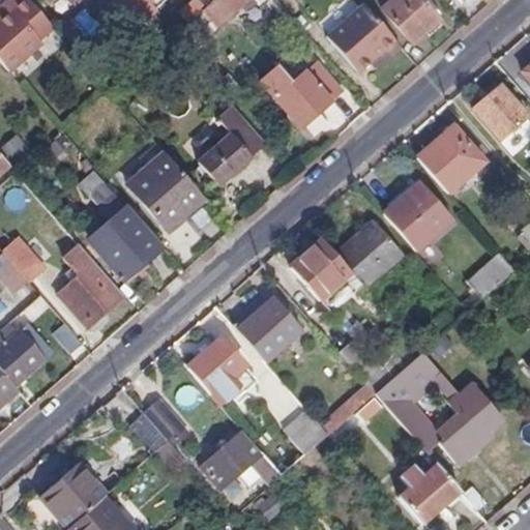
[(56,31),(28,0),(7,0),(5,2),(11,8),(0,18),(0,60),(9,71),(56,31)]
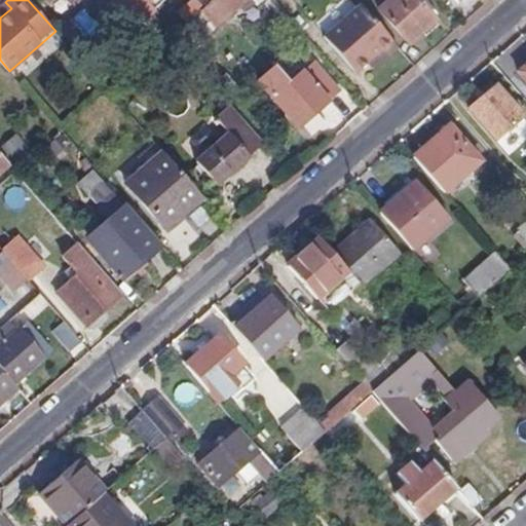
[(112,0),(134,24),(160,0),(112,0)]
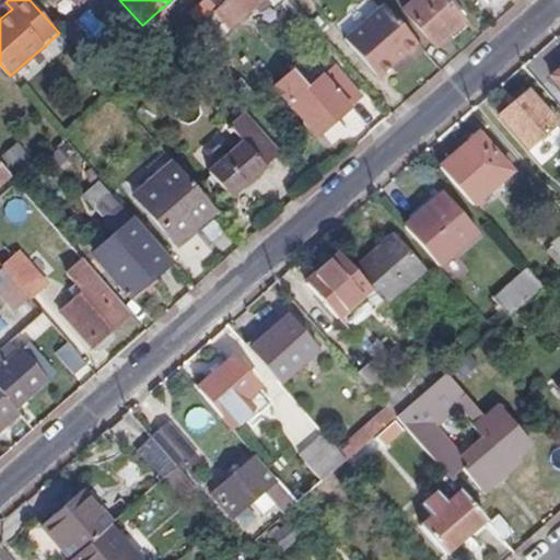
[(213,8),(218,4),(213,0),(202,0),(177,23),(185,33),(189,30),(213,8)]
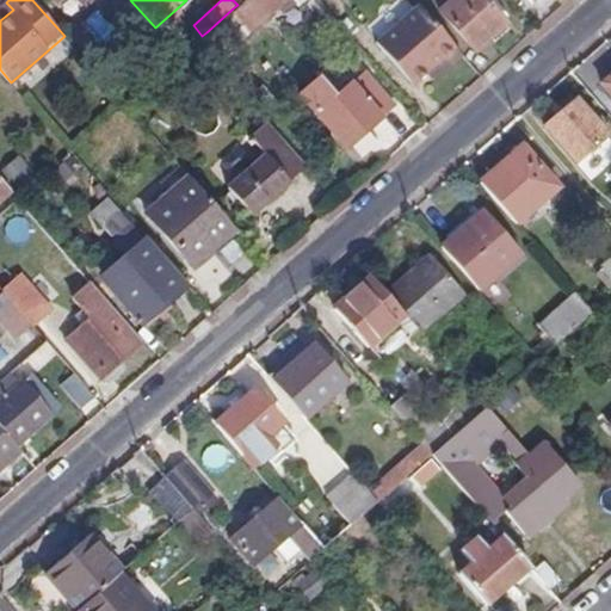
[(242,0),(238,5),(233,8),(251,29),(254,32),(290,0),(297,7),(306,0),(242,0)]
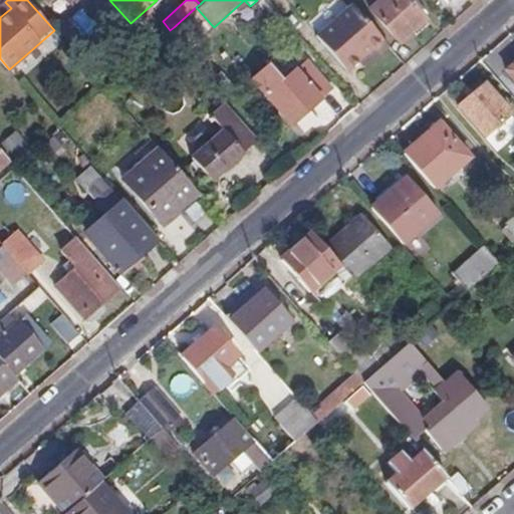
[(378,0),(369,9),(400,43),(427,19),(410,0),(378,0)]
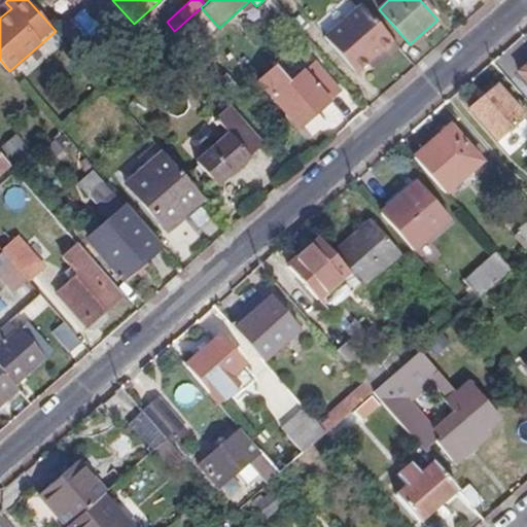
[(397,44),(359,1),(323,33),(355,71),(367,61),(373,57),(377,61),(397,44)]
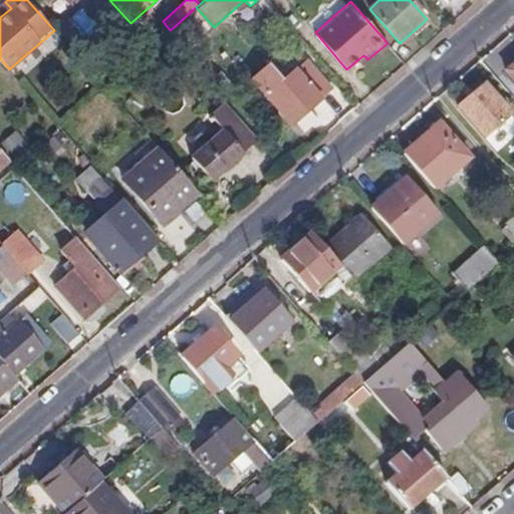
[(0,17),(11,8),(5,2),(0,6),(0,17)]
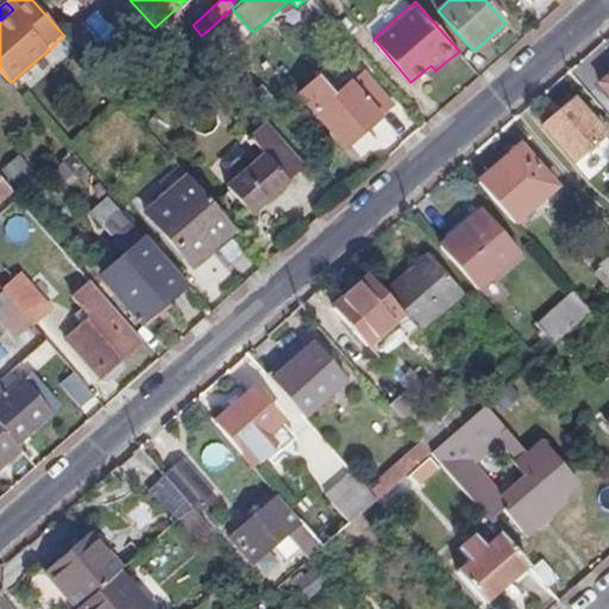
[(250,29),(232,8),(206,32),(224,52),(250,29)]
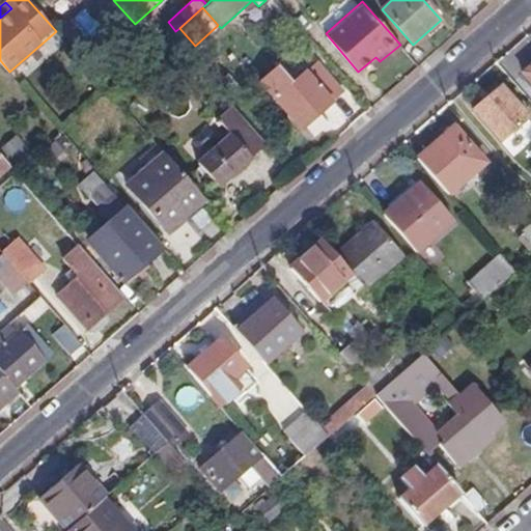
[(375,57),(370,61),(374,66),(380,61),(375,57)]
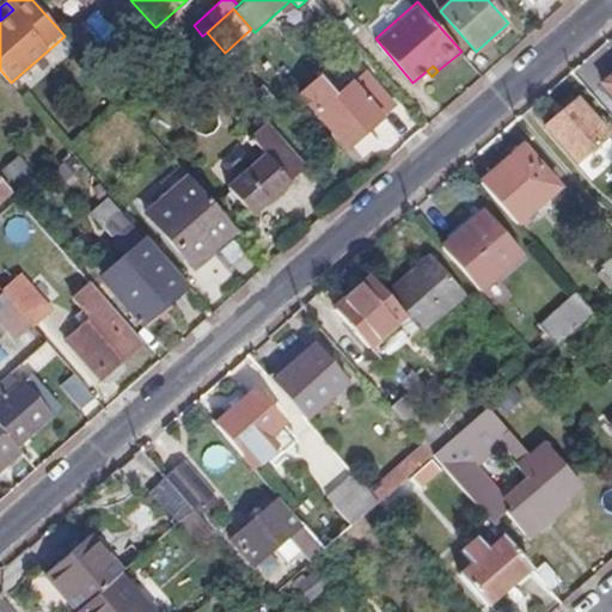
[(397,105),(367,71),(337,97),(322,79),(301,96),(348,148),(397,105)]
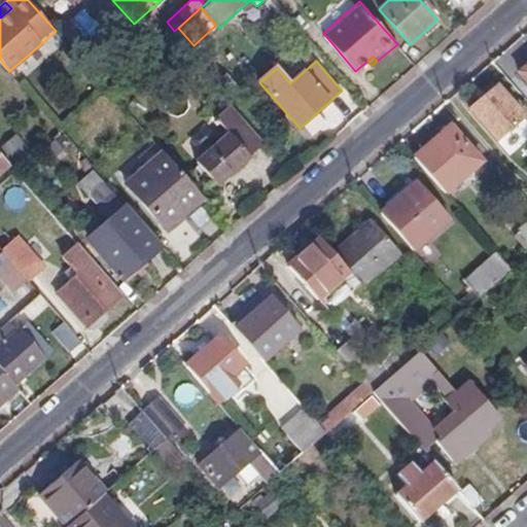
[(523,117),(496,86),(470,109),(497,139),(523,117)]
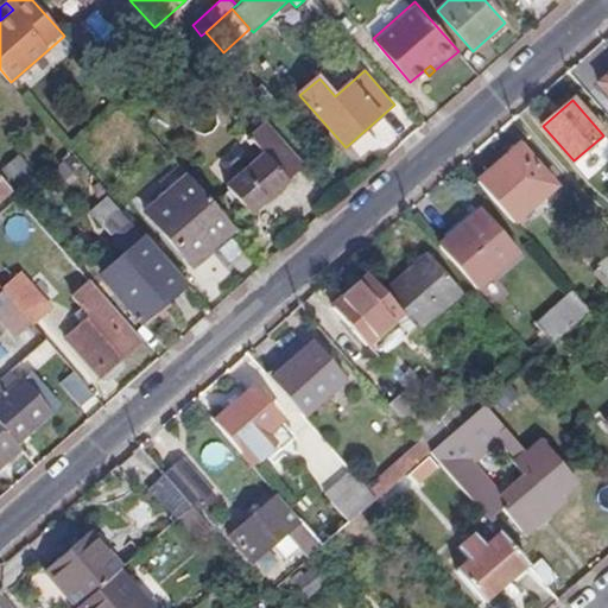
[(286,176),(302,164),(265,122),(249,135),(264,153),(227,188),(249,214),(289,179),(286,176)]
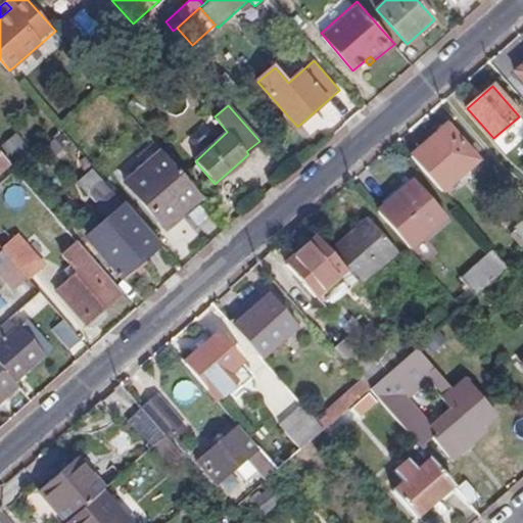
[(409,156),(441,192),(477,159),(446,124),(409,156)]
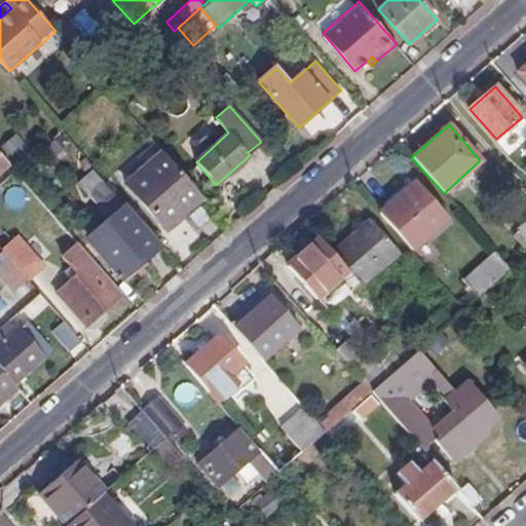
[(0,144),(0,149),(10,164),(28,152),(14,135),(0,144)]
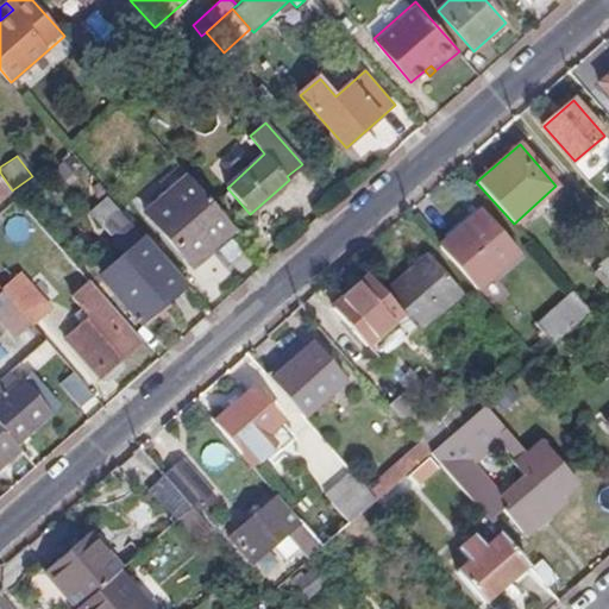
[(234,228),(187,175),(144,213),(192,267),(234,228)]
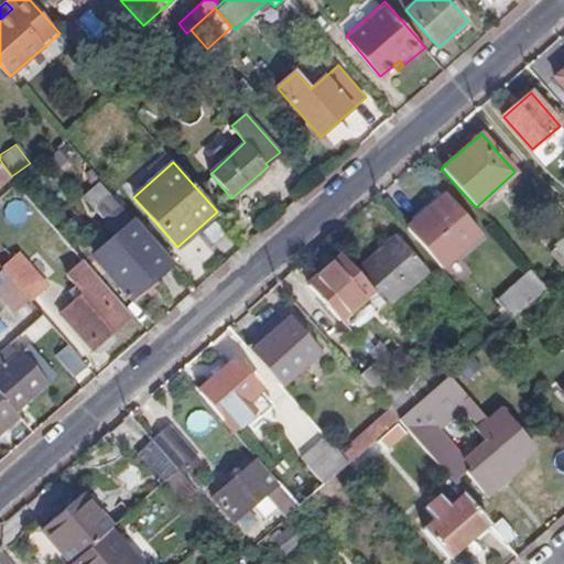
[(409,229),(443,267),(481,235),(446,195),(409,229)]
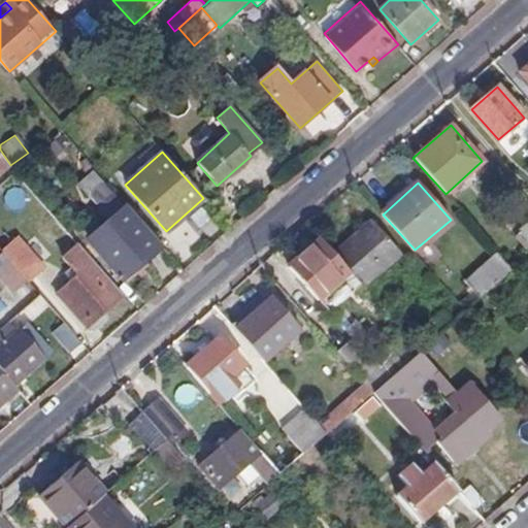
[(21,207),(24,190),(7,188),(5,205),(21,207)]
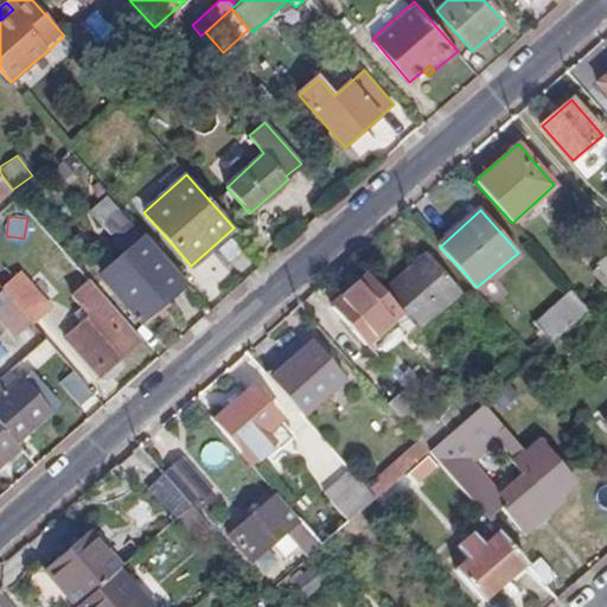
[(142,240),(121,216),(107,230),(127,254),(142,240)]
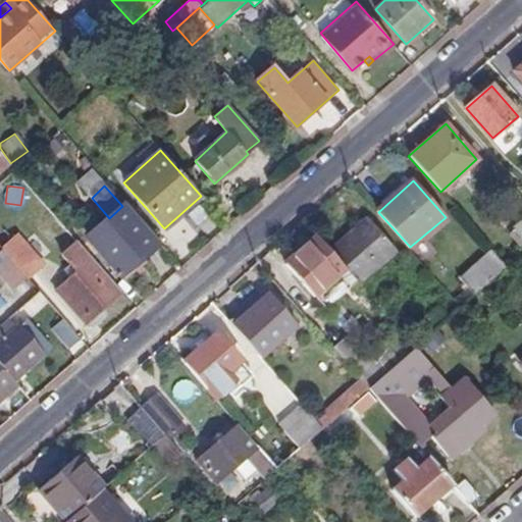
[(141,255),(158,240),(132,210),(94,243),(120,274),(121,273),(126,277),(138,267),(142,272),(147,267),(143,263),(146,260),(141,255)]
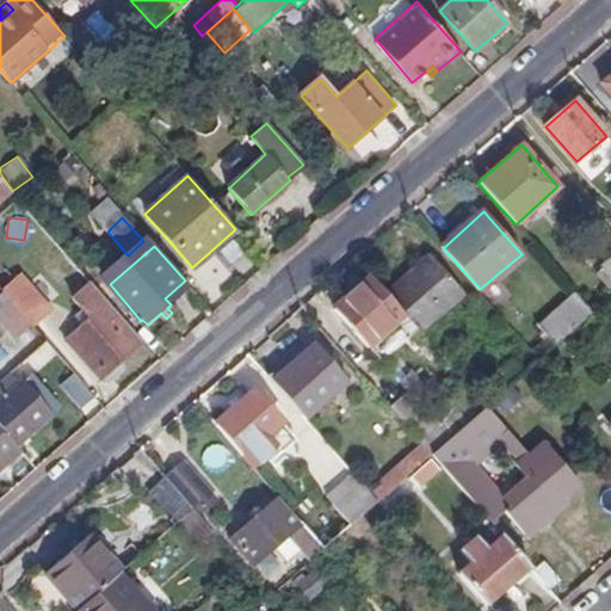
[(610,278),(610,255),(600,266),(610,278)]
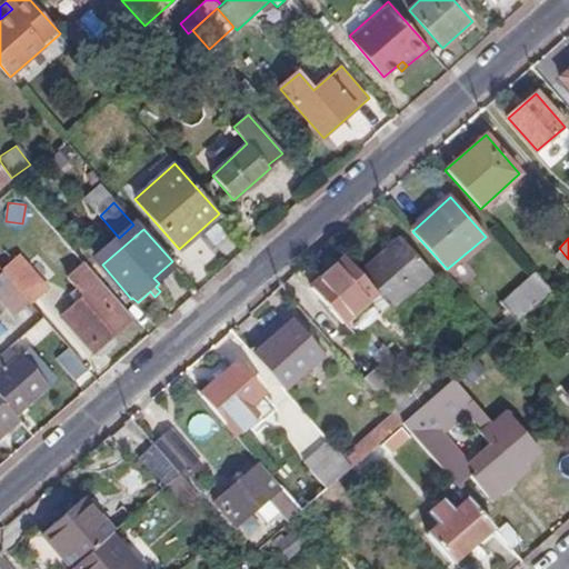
[(378,295),(390,307),(429,271),(401,239),(361,275),(378,295)]
